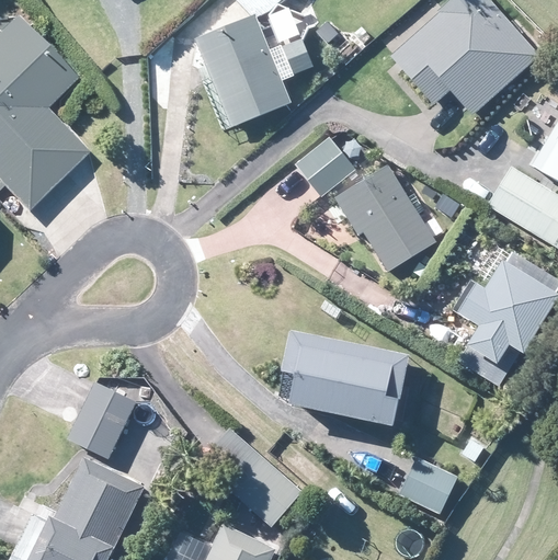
[(220,129),(289,102),(257,16),(264,14),(279,0),(234,0),(251,18),(195,40),(209,78),(202,81),(220,129)]
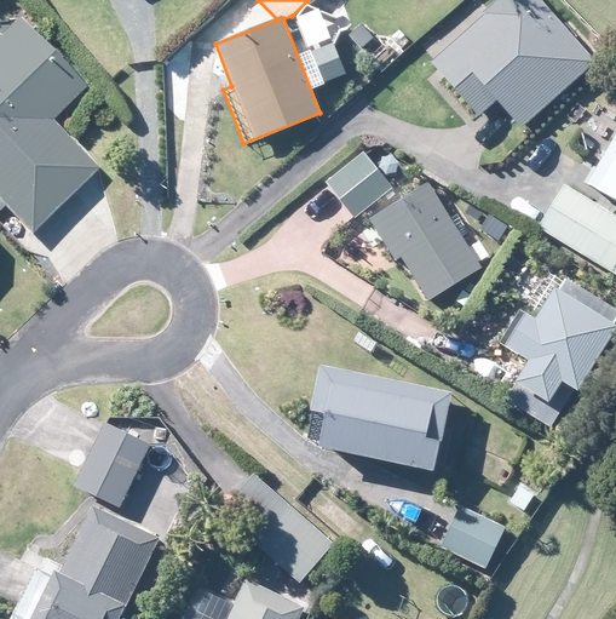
[(489,0),(421,64),(472,119),(488,104),(513,132),(583,66),(522,0),(489,0)]
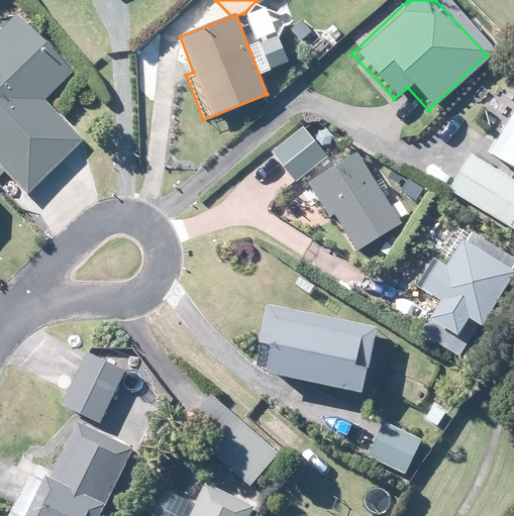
[(39,99),(50,89),(69,72),(12,13),(0,24),(0,170),(22,193),(79,138),(53,112),(39,99)]
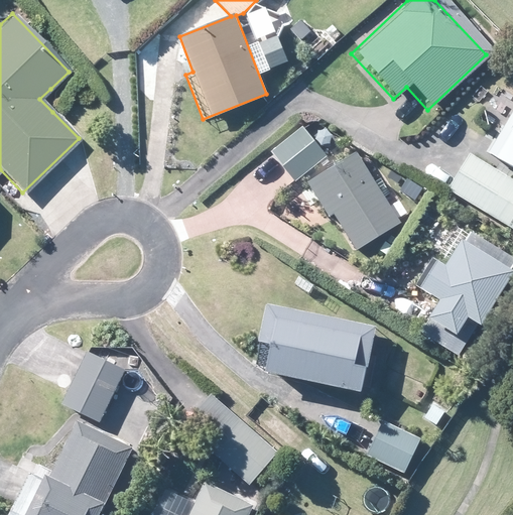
[(512,166),(512,110),(495,142),(488,152),(512,166)]
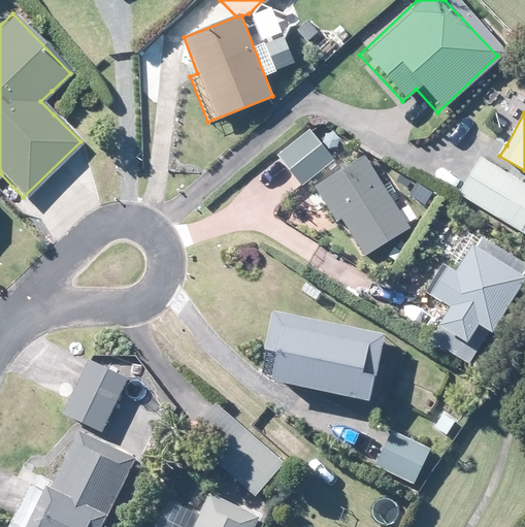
[(302,184),(333,159),(308,129),(277,155),(302,184)]
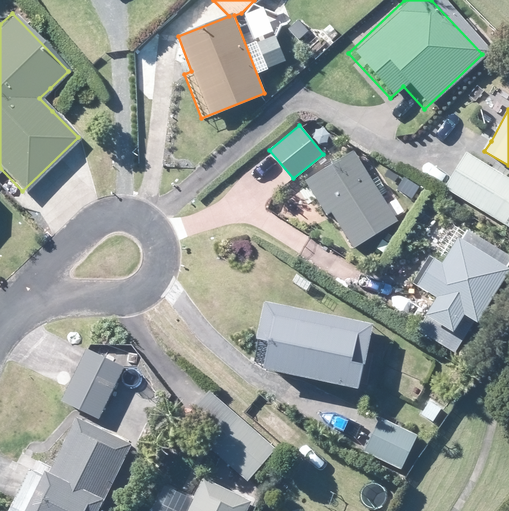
[(366,171),(362,164),(353,150),(304,179),(311,190),(326,214),(331,211),(353,248),(397,220),(393,215),(371,179),(367,172),(366,171)]
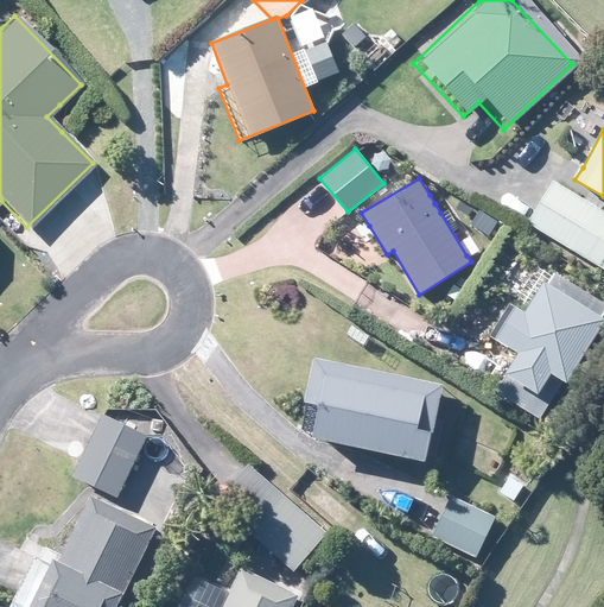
[(603,269),(603,212),(552,182),(528,221),(527,223),(603,269)]
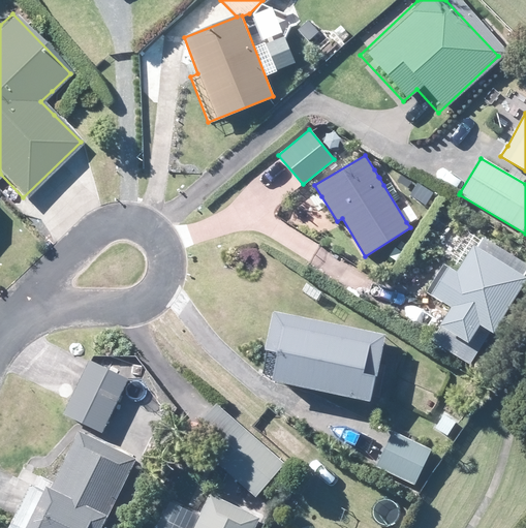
[(406,180),(403,185),(412,190),(415,185),(406,180)]
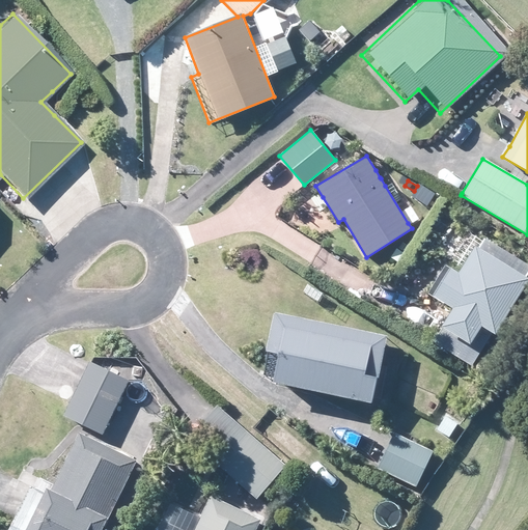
[(436,197),(427,193),(418,207),(427,213),(436,197)]
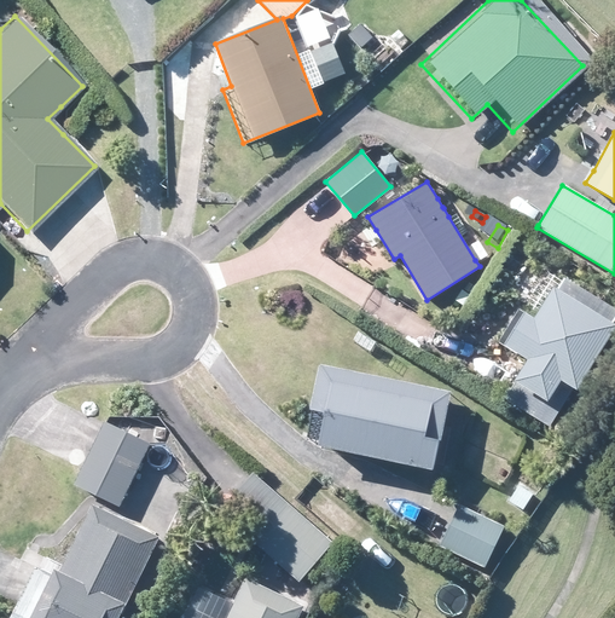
[(614,329),(614,325),(613,324),(553,288),(535,321),(524,313),(505,347),(528,361),(509,392),(504,398),(550,426),(574,387),(578,390),(614,329)]
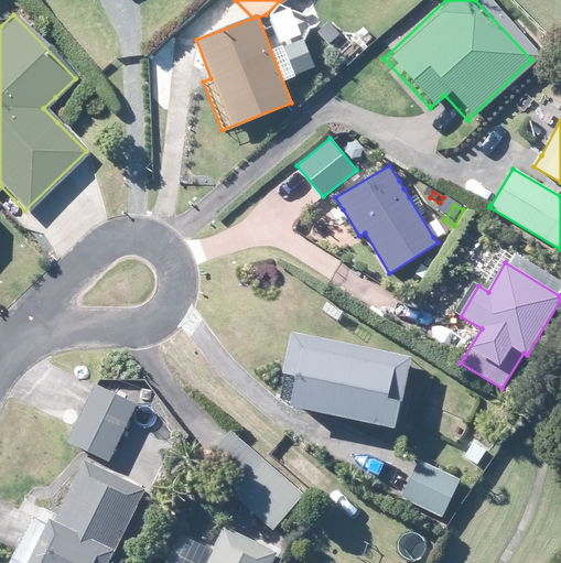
[(396,429),(405,388),(411,357),(293,333),(284,372),(298,376),(291,408),(341,418),(396,429)]
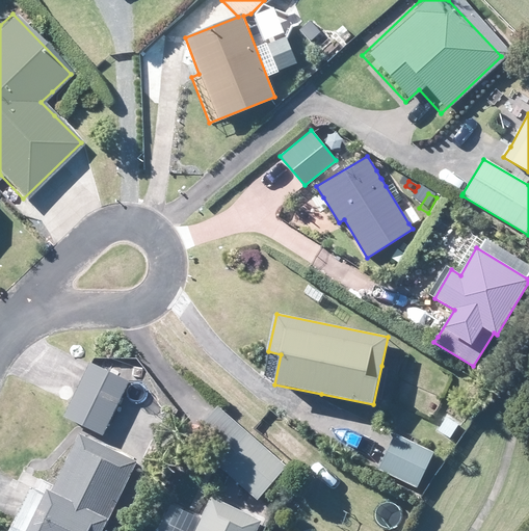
[(63,416),(74,421),(100,433),(127,379),(89,362),(69,404),(63,416)]
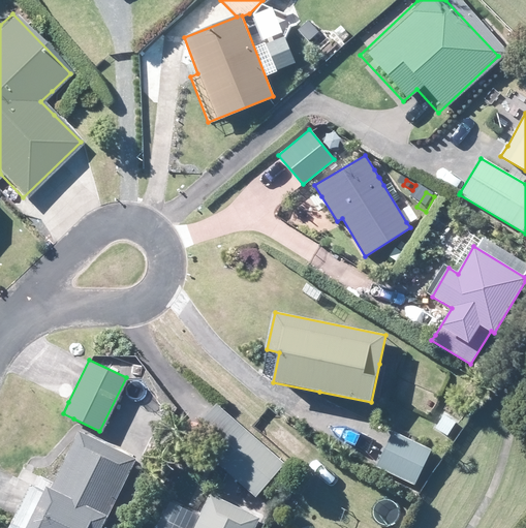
[(473,389),(460,379),(453,389),(466,399),(473,389)]
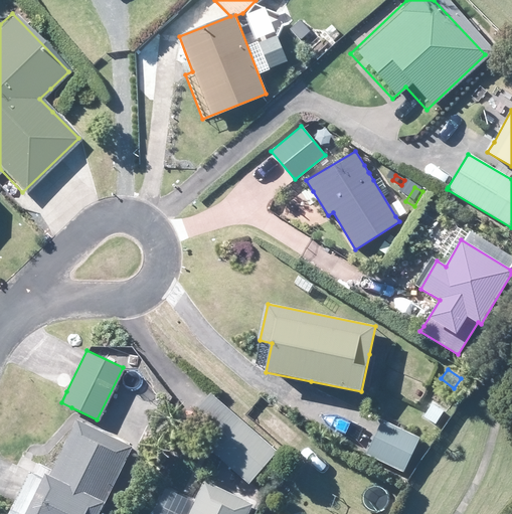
[(430,397),(444,405),(450,396),(435,388),(430,397)]
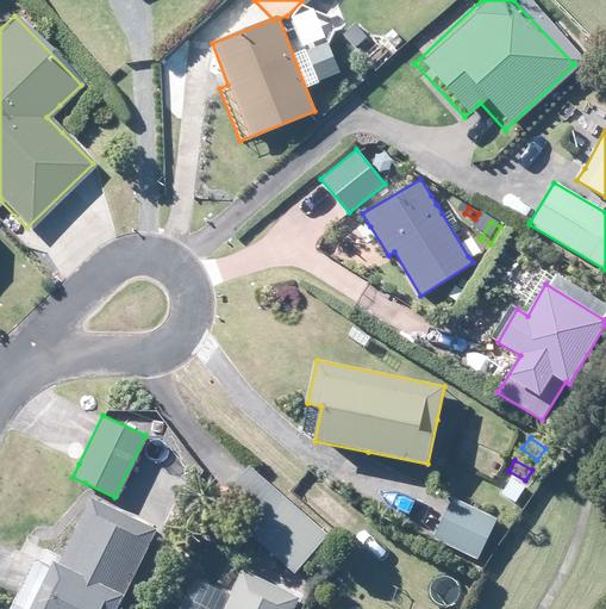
[(293,572),(301,563),(326,533),(248,465),(245,467),(217,501),(214,503),(238,524),(250,534),(258,541),(293,572)]
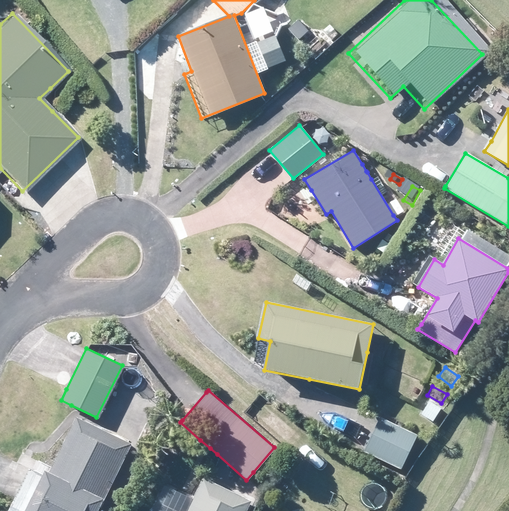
[(440,407),(428,400),(420,413),(433,420),(440,407)]
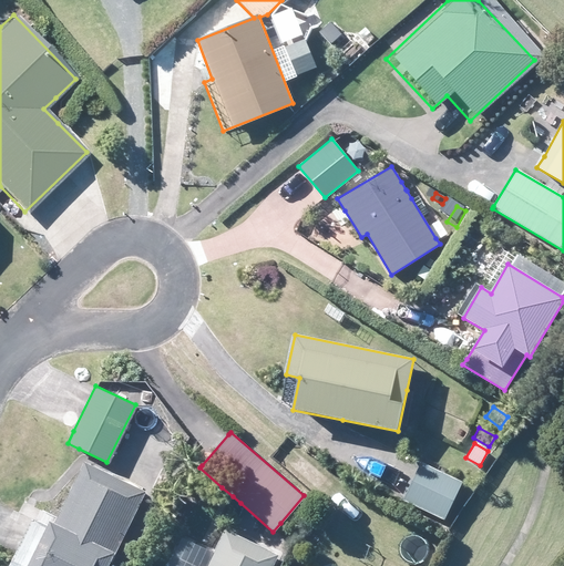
[(418,466),(403,496),(402,497),(442,517),(461,481),(421,461),(418,466)]
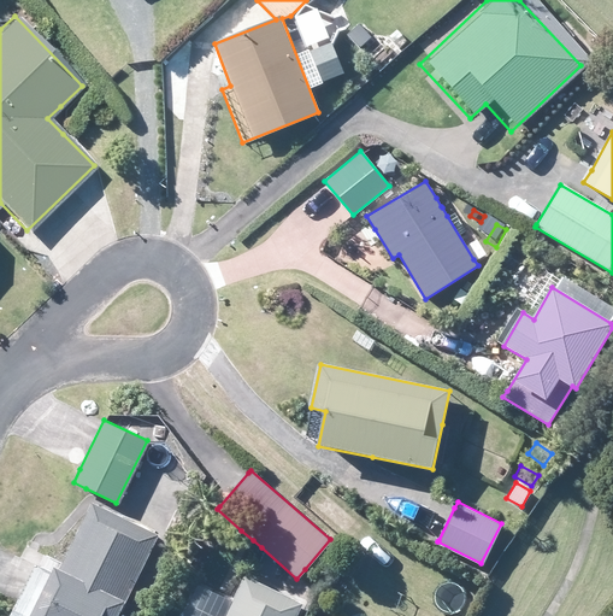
[(59,570),(124,600),(157,534),(151,531),(131,522),(92,503),(63,563),(59,570)]
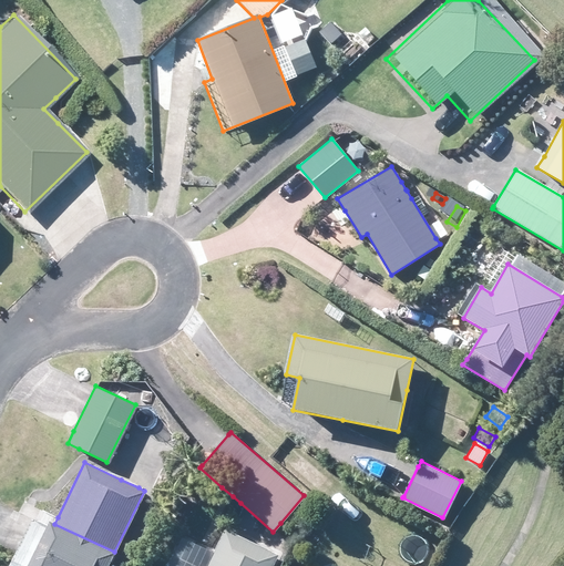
[(108,565),(114,552),(54,524),(51,523),(49,525),(30,565),(29,565),(108,565)]
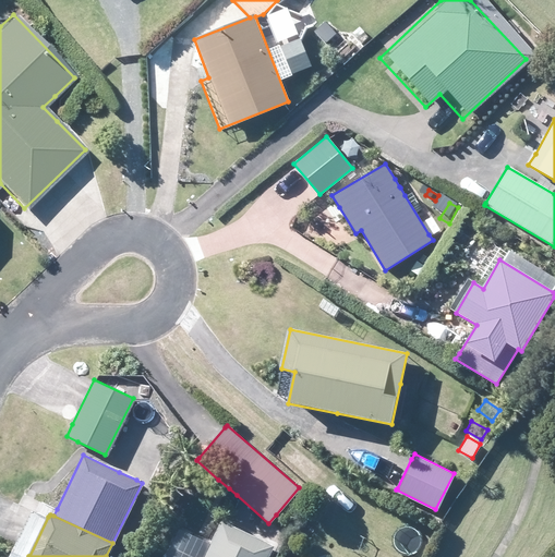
[(267,556),(273,545),(220,520),(203,556),(267,556)]
